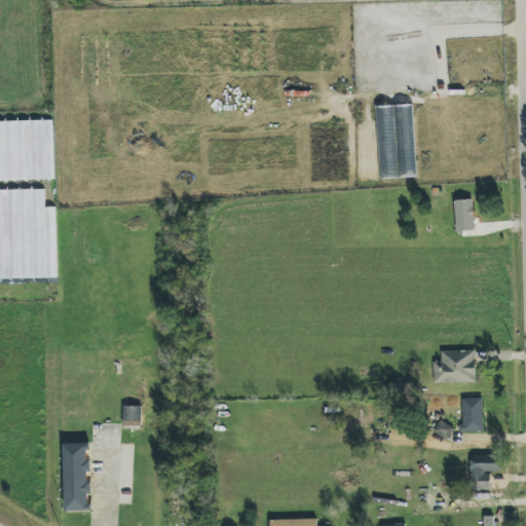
[(413,116),(413,105),(396,106),(396,117),(413,116)]
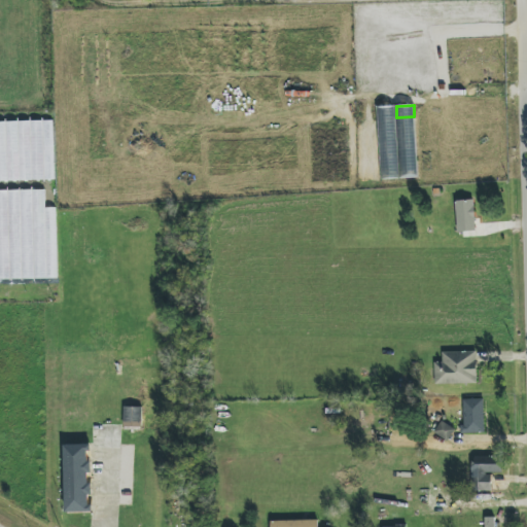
[(0,190),(0,279),(47,279),(45,189),(0,190)]
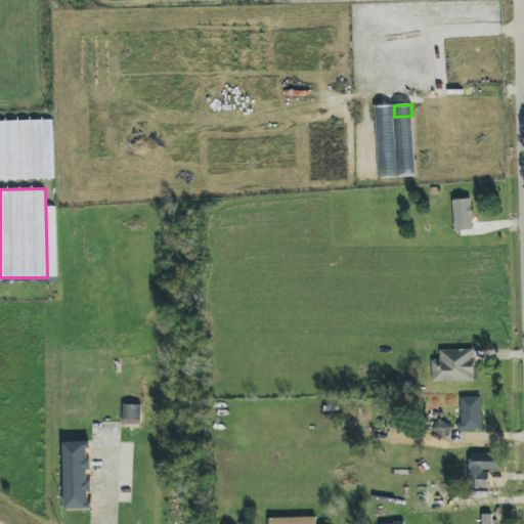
[(453,200),(454,230),(473,230),(472,199),(453,200)]
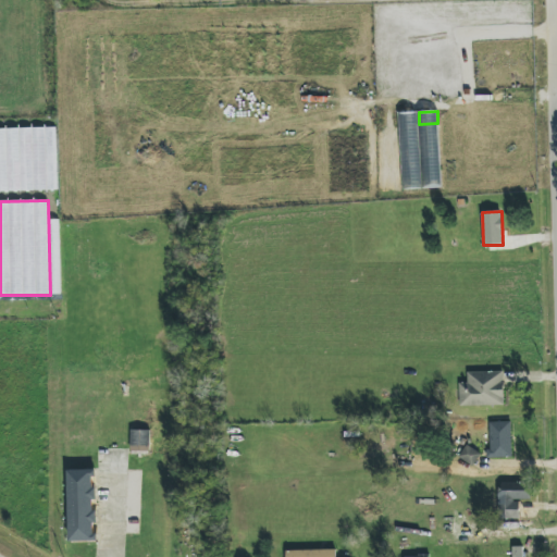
[(504,371),(468,372),(468,383),(459,383),(460,407),(505,406),(504,371)]
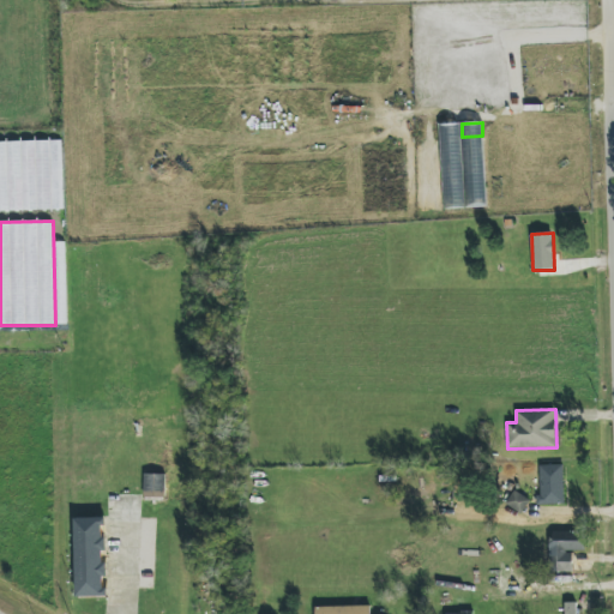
[(540,505),(565,504),(564,465),(539,465),(540,505)]
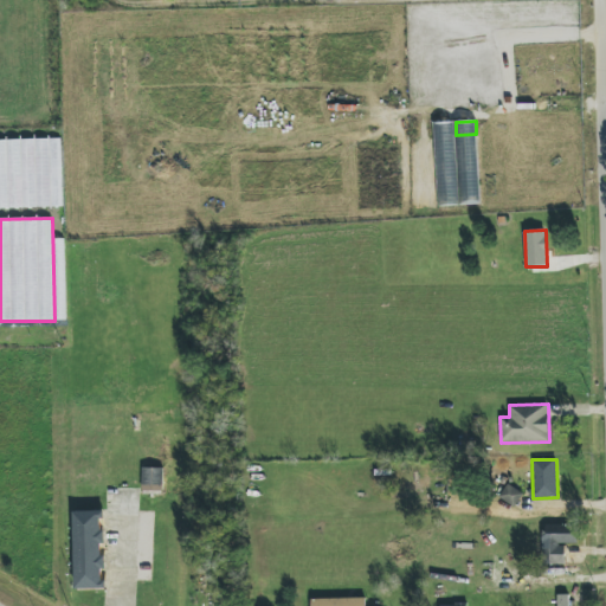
[(163,468),(142,468),(142,491),(163,491),(163,468)]
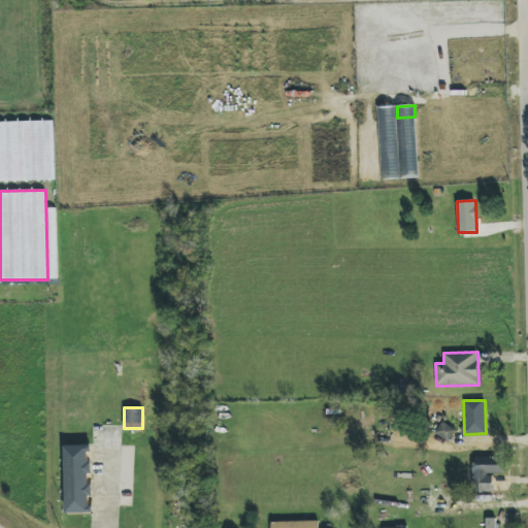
[(449,441),(456,431),(442,422),(435,433),(449,441)]
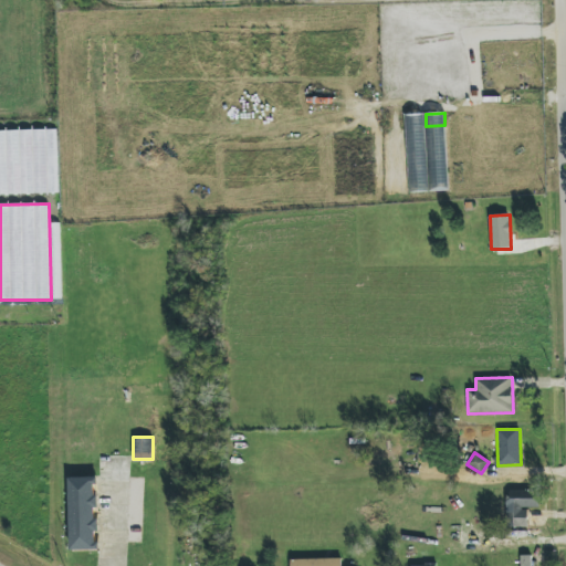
[(98,549),(98,520),(97,477),(70,478),(71,551),(98,549)]
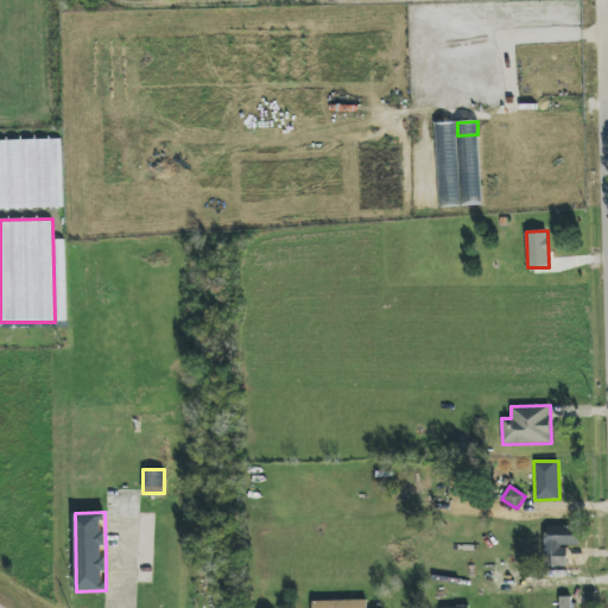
[(580,526),(545,527),(545,567),(568,567),(568,546),(580,546),(580,526)]
